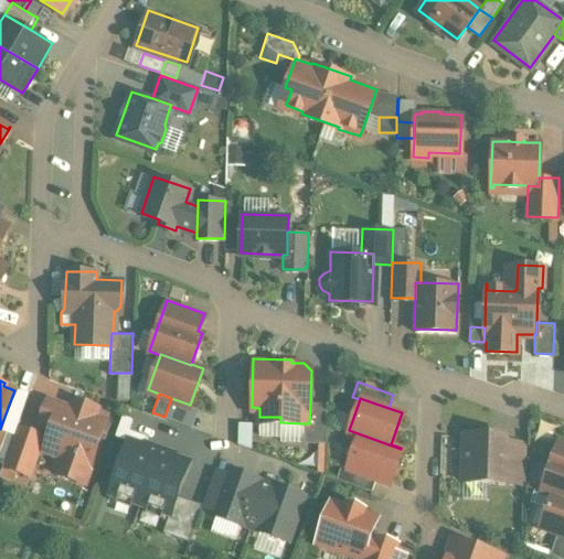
[(327,401),(310,401),(309,423),(304,423),(302,441),(326,441),(327,401)]
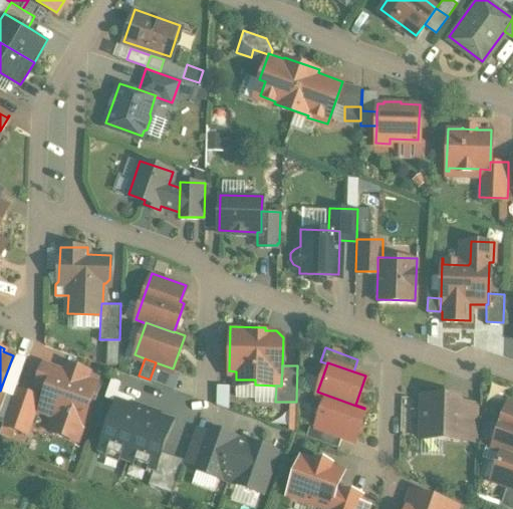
[(77,377),(46,366),(39,388),(50,392),(46,405),(57,409),(60,414),(53,433),(79,442),(99,386),(88,382),(91,373),(79,369),(77,377)]
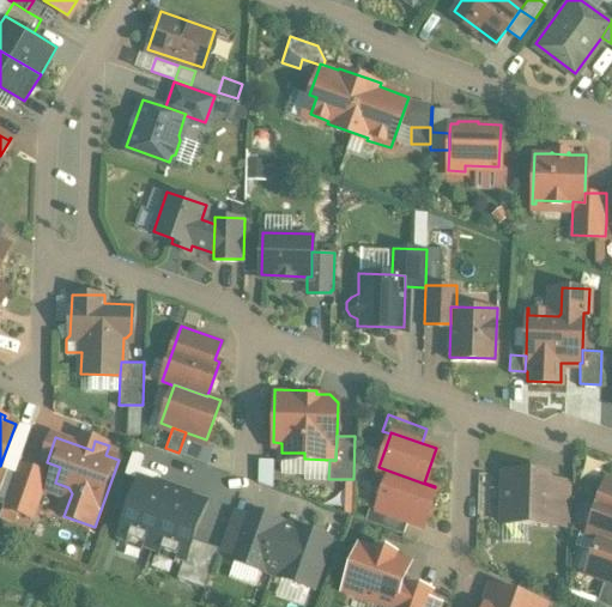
[(273,457),(259,457),(258,480),(272,485),(273,457)]
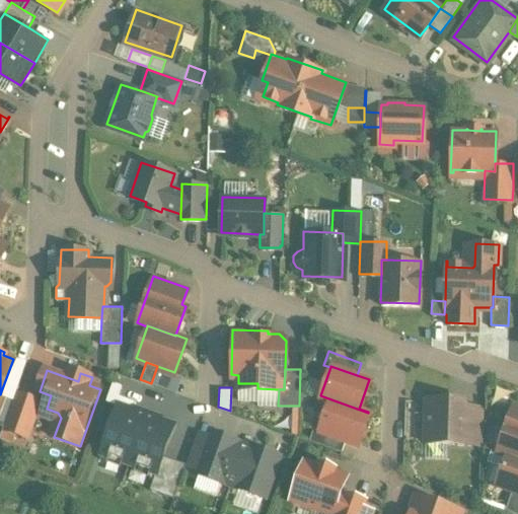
[(13,395),(1,391),(0,394),(0,424),(3,425),(13,395)]
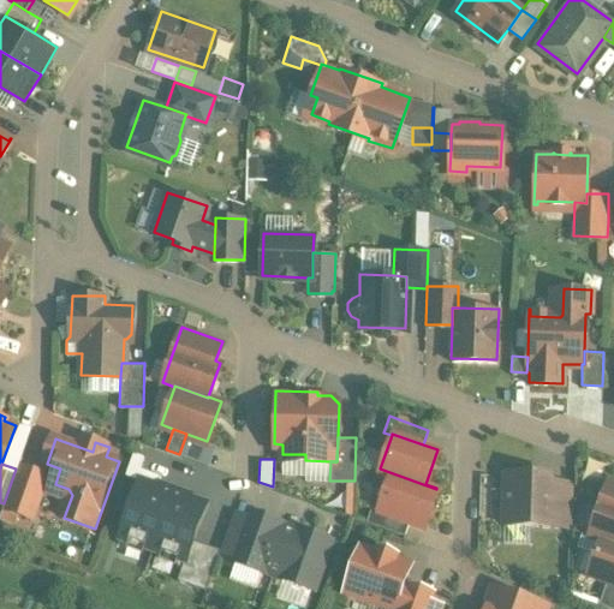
[(4,503),(3,506),(34,517),(34,514),(31,513),(45,475),(17,465),(16,469),(4,503)]
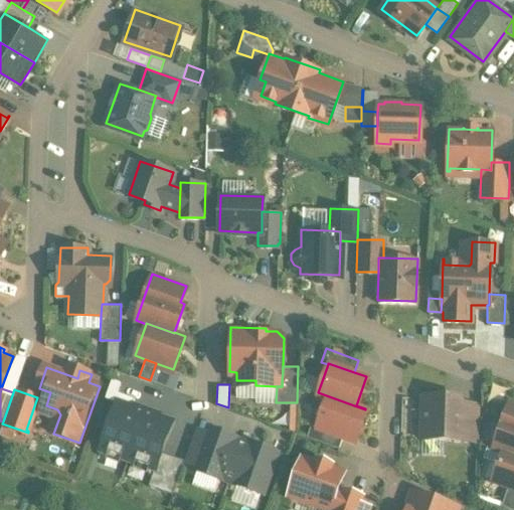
[(365,409),(318,392),(318,393),(327,396),(317,425),(317,426),(342,435),(355,439),(365,409)]
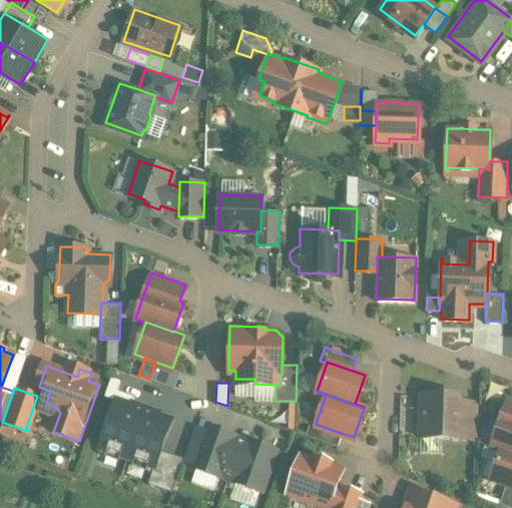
[(458,395),(422,393),(420,435),(476,437),(475,456),(476,456),(478,402),(458,401),(458,395)]
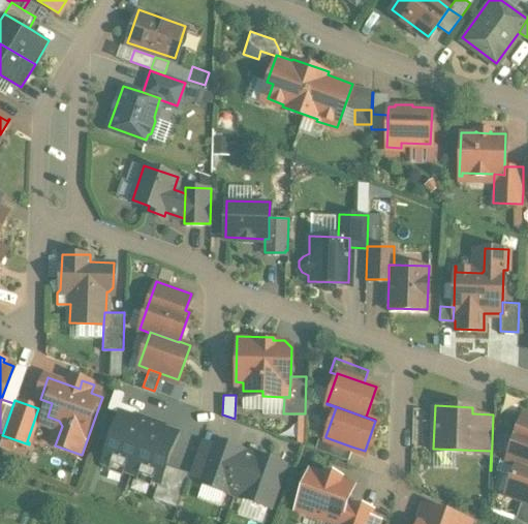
[(134,417),(120,411),(102,460),(103,460),(131,470),(150,417),(135,412),(134,417)]
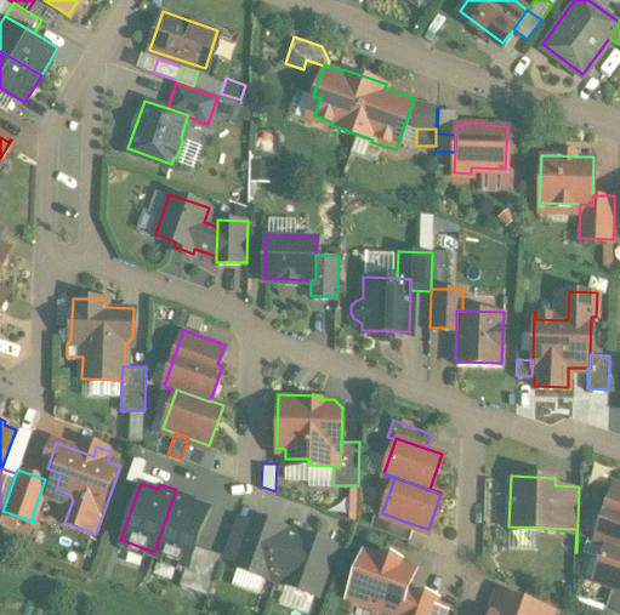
[(619,484),(615,483),(608,502),(619,506),(619,484)]
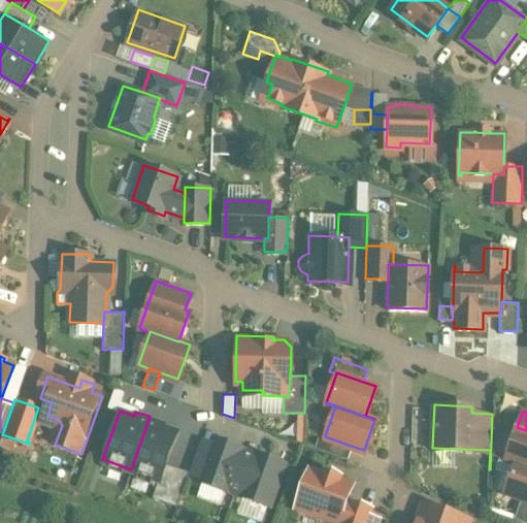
[(163,421),(150,416),(131,469),(159,480),(161,475),(176,431),(161,426),(163,421)]
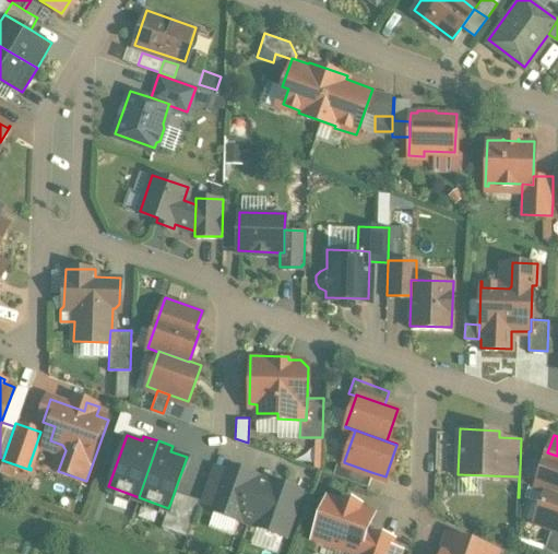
[(557,456),(547,452),(535,485),(546,490),(546,488),(557,492),(557,456)]
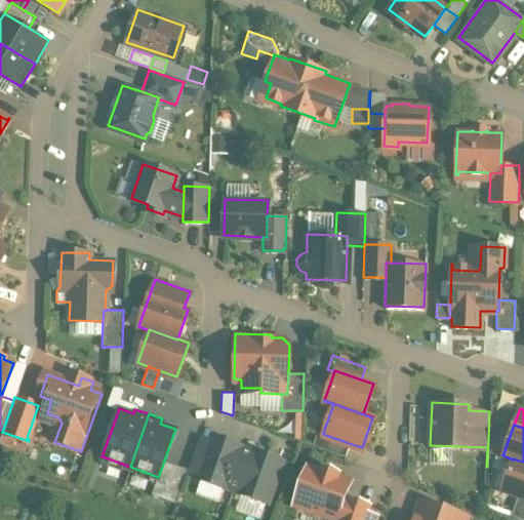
[(349,443),(323,434),(323,433),(317,430),(312,444),(345,455),(349,443)]
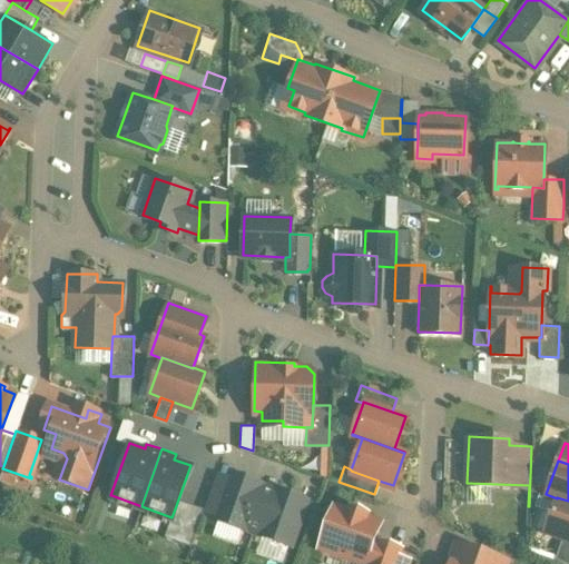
[(216,514),(229,477),(216,472),(203,510),(216,514)]
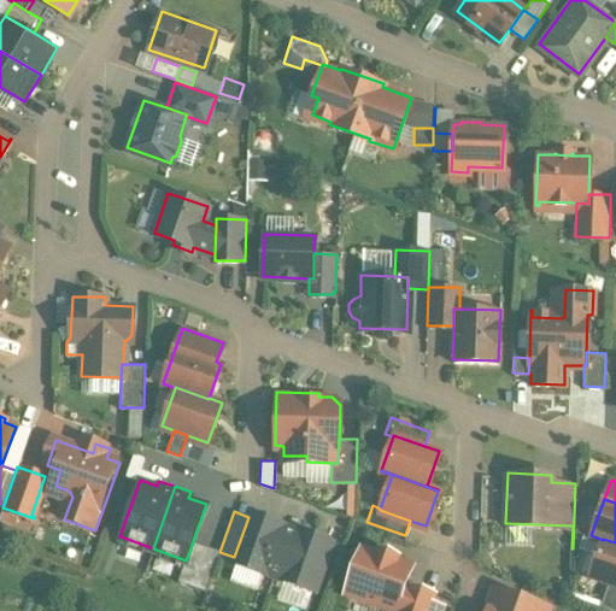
[(281,526),(282,522),(251,511),(248,517),(234,557),(233,562),(264,573),(265,570),(281,526)]
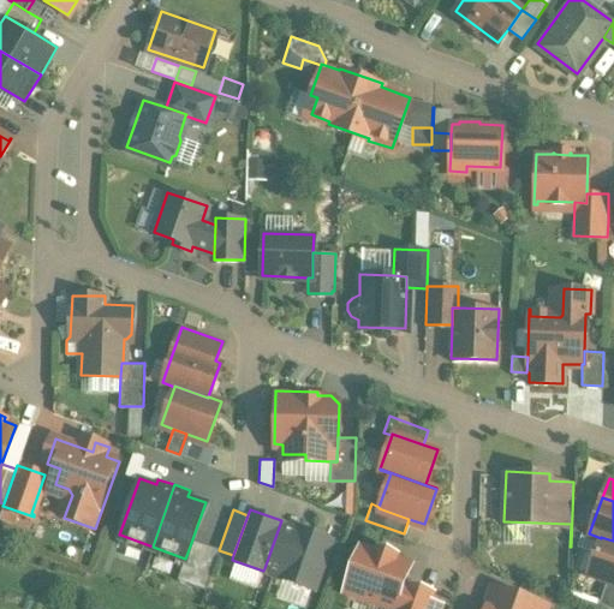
[(297,530),(280,524),(264,568),(281,574),(297,530)]
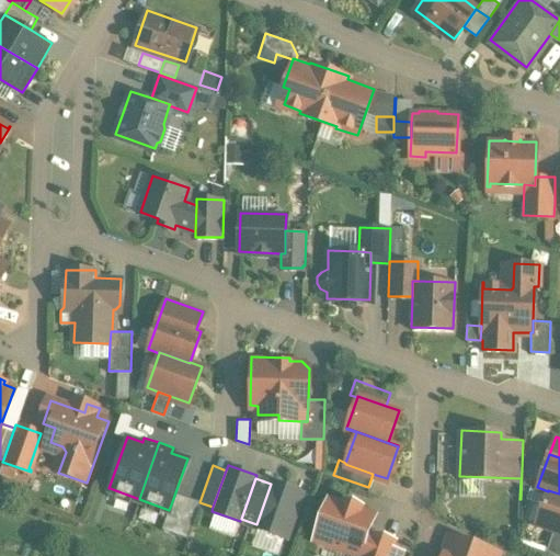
[(256,524),(255,526),(285,537),(301,491),(272,481),(271,484),(256,524)]
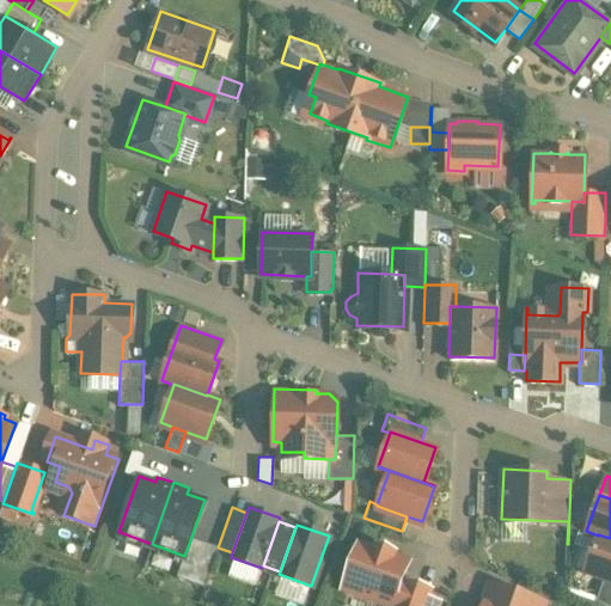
[(610,538),(598,534),(598,536),(586,569),(604,575),(610,577),(610,538)]
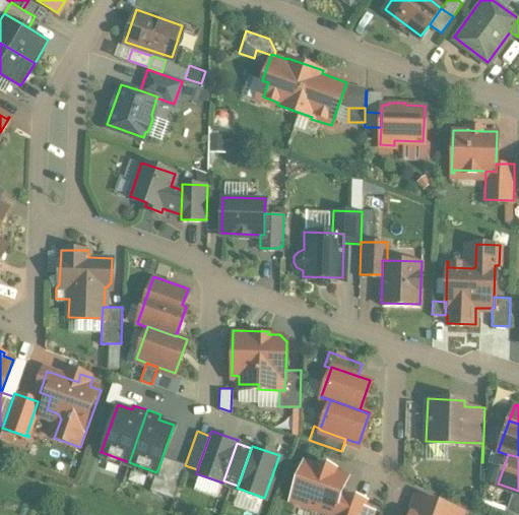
[(334,514),(337,514),(344,497),(339,495),(346,475),(333,470),(334,468),(319,462),(318,465),(305,460),(290,499),(334,514)]
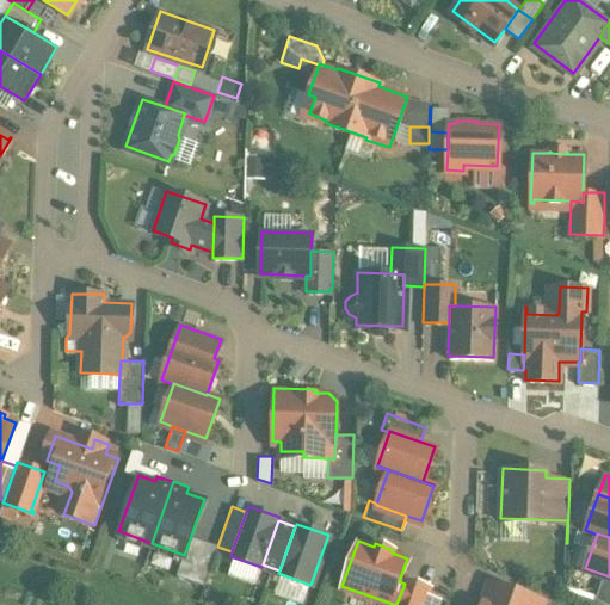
[(609,576),(603,574),(595,598),(609,603),(609,576)]
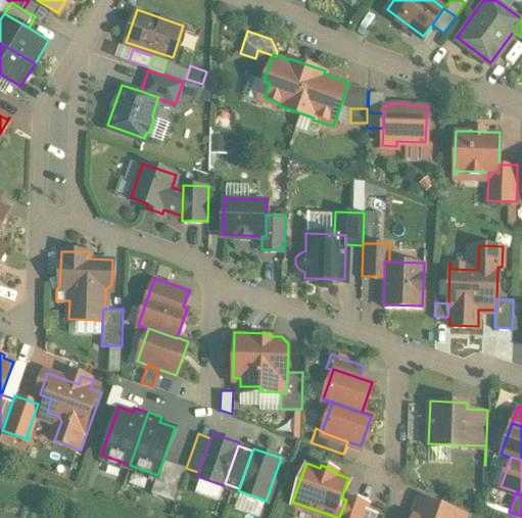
[(347,496),(346,500),(339,517),(373,517),(376,512),(366,508),(368,503),(347,496)]
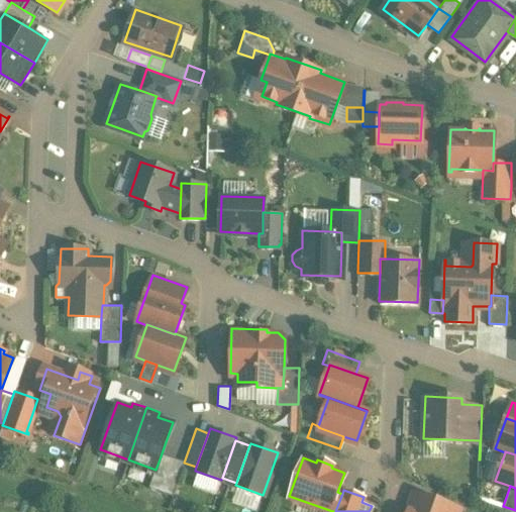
[(456,511),(458,508),(414,492),(407,511),(456,511)]
